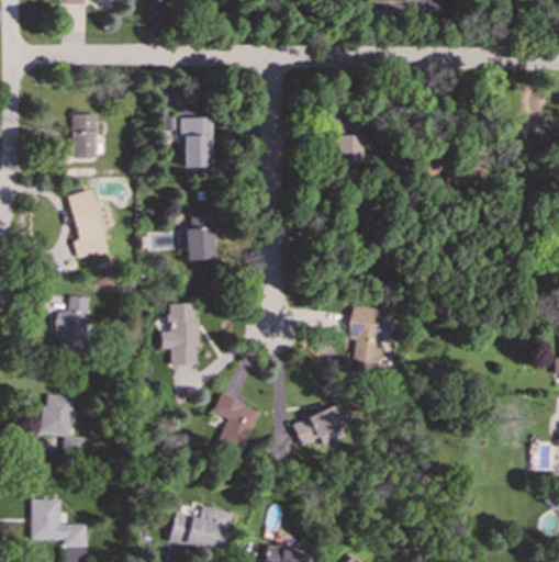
[(94,158),(96,114),(71,113),(70,157),(94,158)]
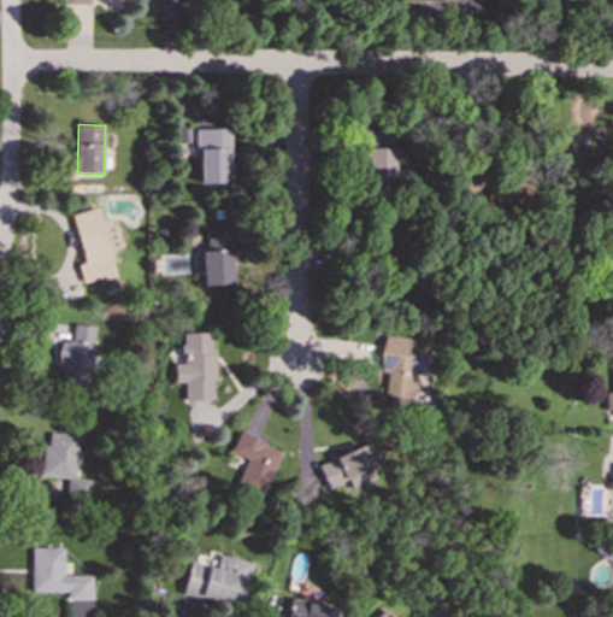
[(200,183),(231,182),(230,128),(199,129),(200,183)]
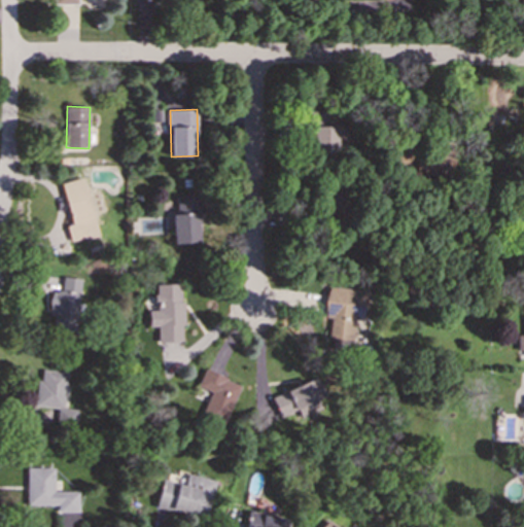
[(329,112),(314,112),(313,154),(338,154),(338,146),(347,146),(347,131),(339,131),(340,119),(329,119),(329,112)]
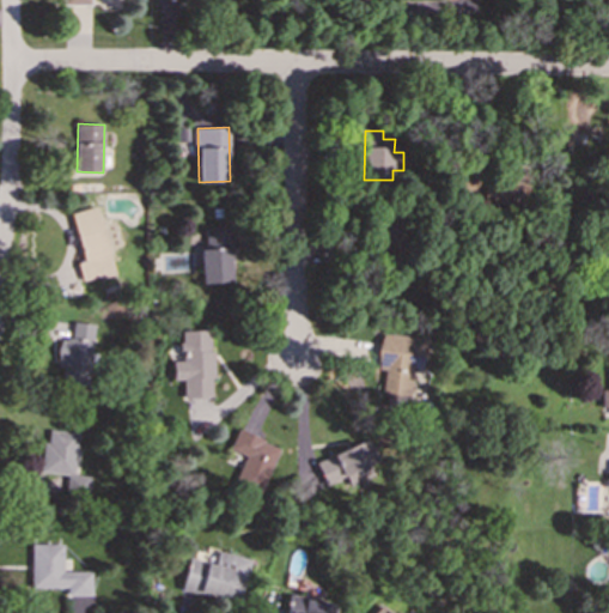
[(74,213),(86,260),(80,262),(85,283),(117,274),(99,207),(74,213)]
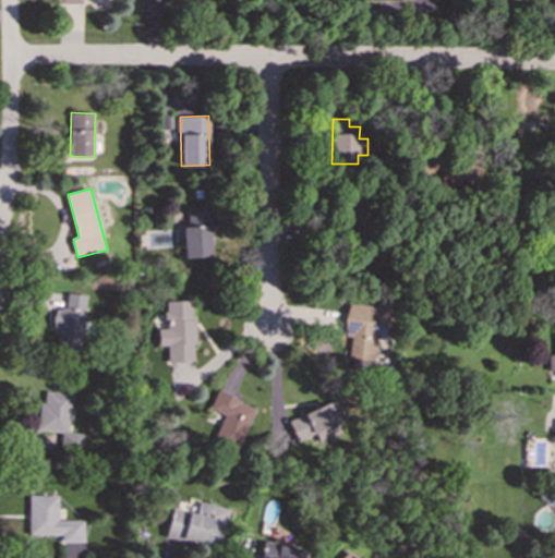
[(185,258),(212,257),(210,207),(183,208),(185,258)]
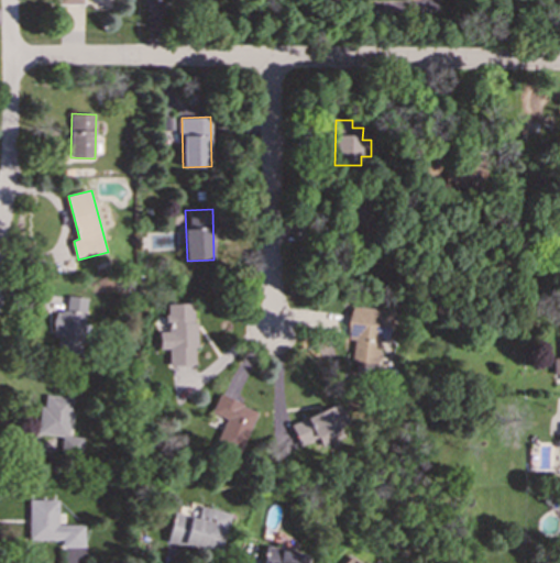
[(88,297),(69,296),(68,311),(54,311),(52,334),(61,334),(59,356),(85,359),(88,297)]
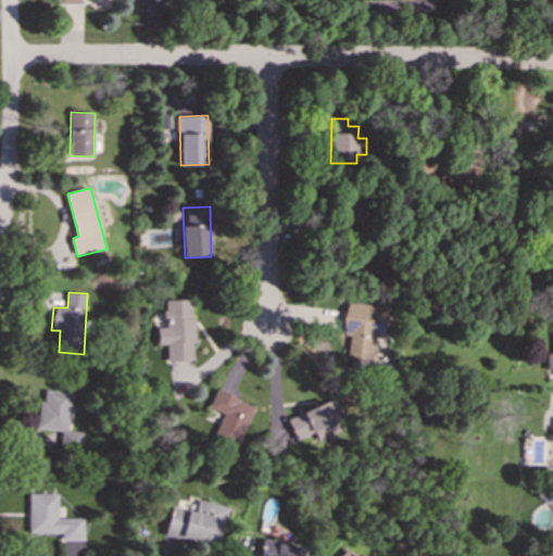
[(168,362),(195,362),(193,300),(165,300),(166,327),(159,327),(159,344),(168,344),(168,362)]
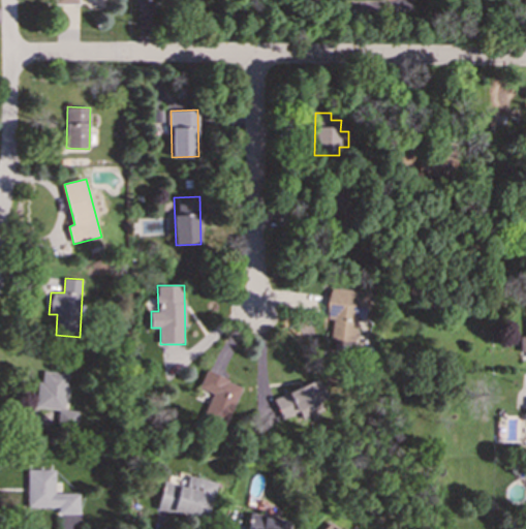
[(371,291),(331,287),(328,318),(334,319),(332,341),(356,343),(359,320),(368,321),(371,291)]
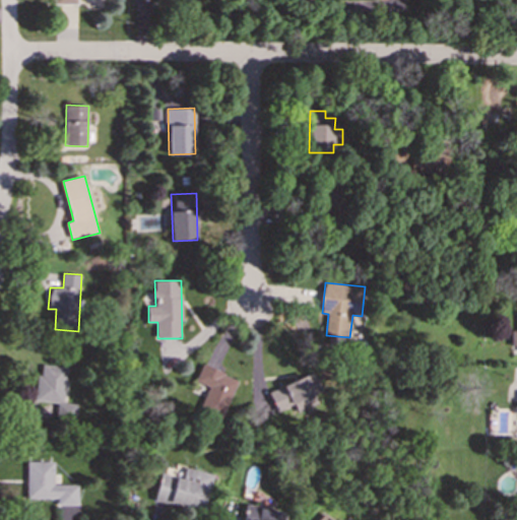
[(210,387),(201,408),(223,417),(240,379),(203,364),(196,381),(210,387)]
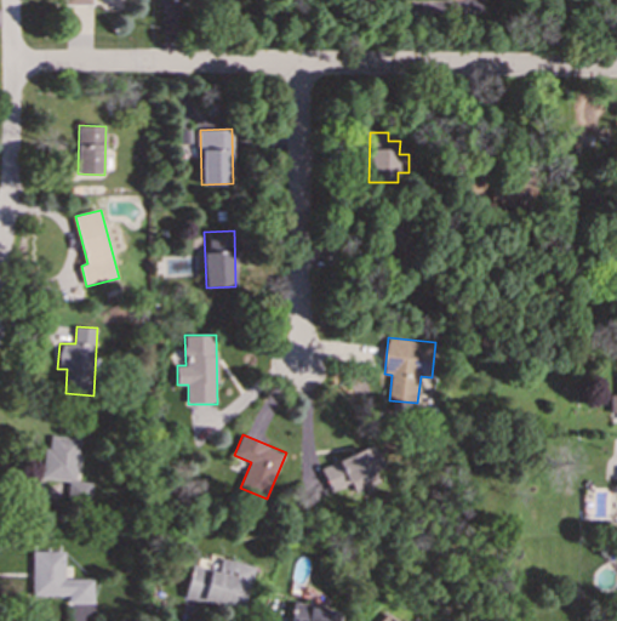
[(45,479),(72,482),(70,499),(95,501),(96,483),(79,480),(83,438),(53,436),(52,449),(47,448),(45,479)]
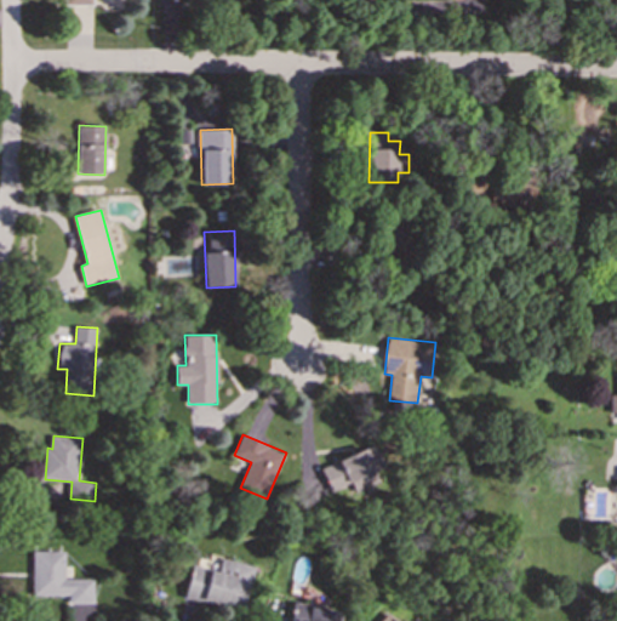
[(323,466),(333,494),(383,474),(372,446),(323,466)]
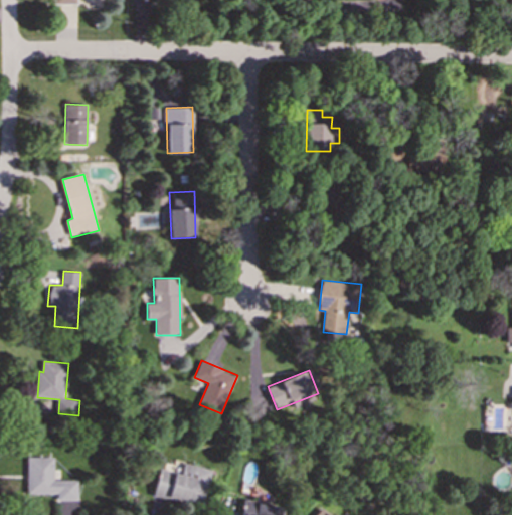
[(29,495),(59,495),(59,501),(79,502),(80,480),(55,480),(56,458),(29,457),(29,495)]
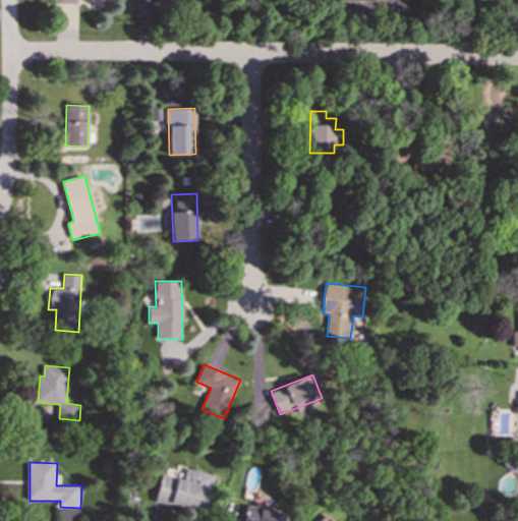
[(215,475),(180,467),(178,476),(163,473),(157,498),(207,511),(215,475)]
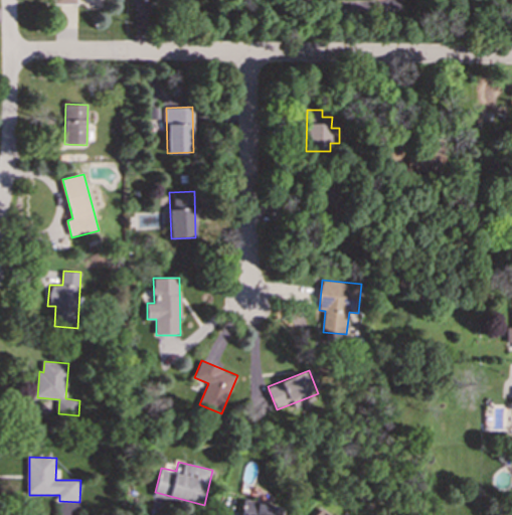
[(260,514),(259,514),(281,514),(273,514),(274,503),(241,501),(241,514),(260,514)]
